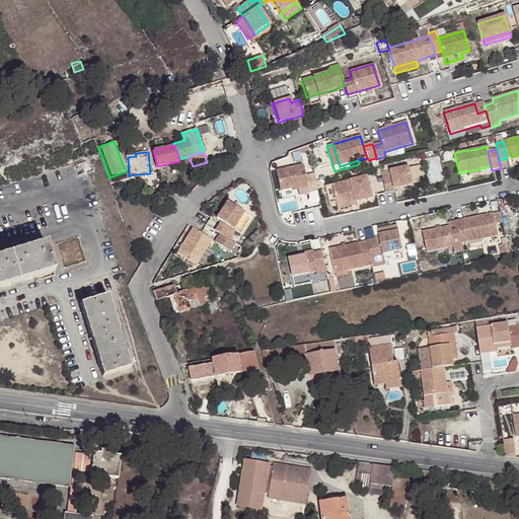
[(76,178),(84,173),(78,165),(71,169),(76,178)]
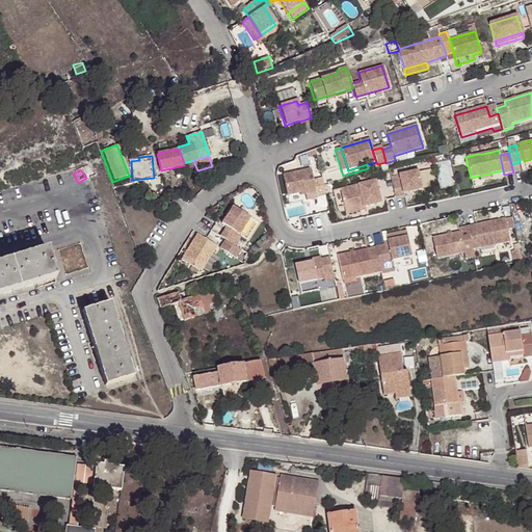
[(311,181),(309,169),(281,176),(286,196),(302,192),(303,195),(313,192),(314,196),(324,194),(323,187),(321,179),(311,181)]
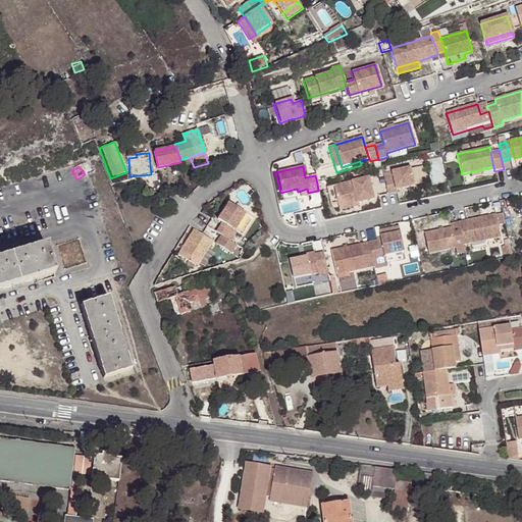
[(410,168),(382,174),(387,194),(397,193),(396,191),(414,187),(410,168)]
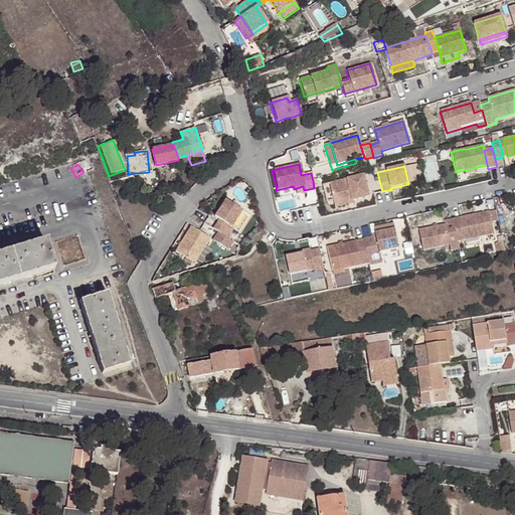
[(363,176),(329,184),(333,201),(333,202),(351,198),(351,201),(368,197),(363,176)]
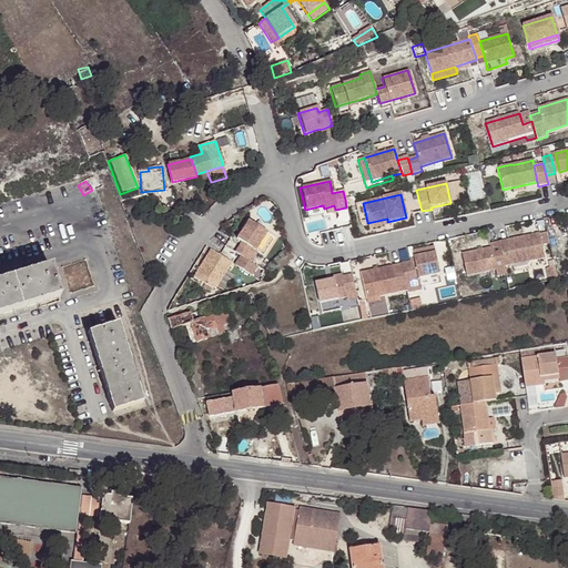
[(363,203),(356,204),(359,223),(367,222),(363,203)]
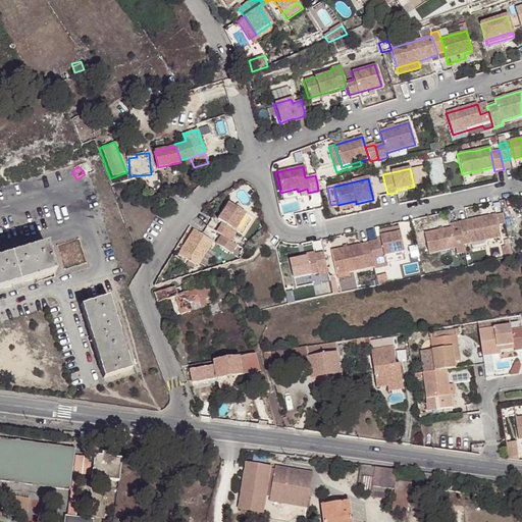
[(356,201),(337,205),(338,210),(357,206),(356,204),(356,201)]
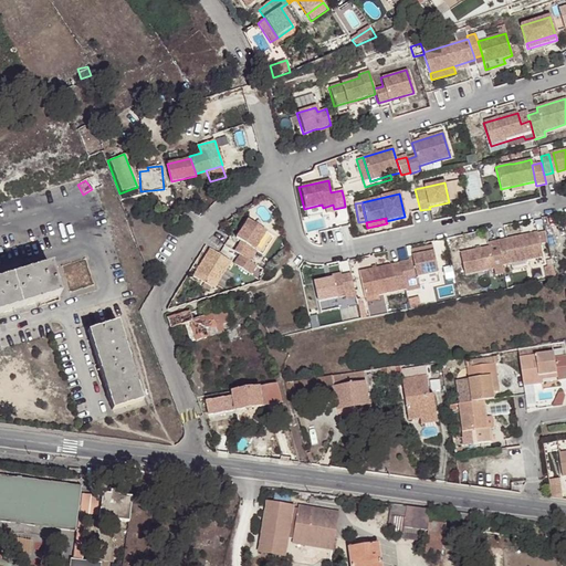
[(239,241),(232,252),(238,255),(248,262),(254,251),(252,250),(263,231),(244,220),(233,239),(239,241)]
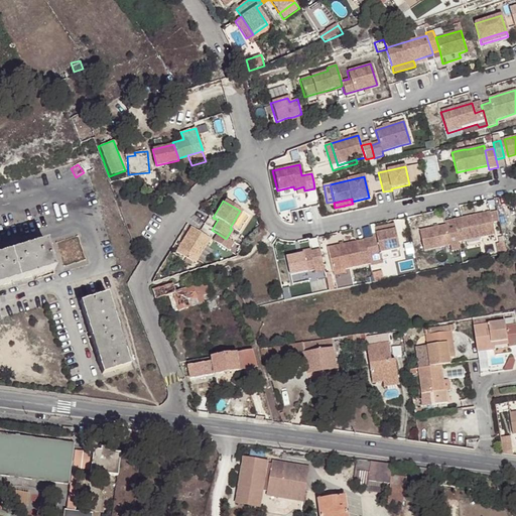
[(497,212),(453,221),(458,243),(465,241),(494,235),(491,222),(499,221),(497,212)]
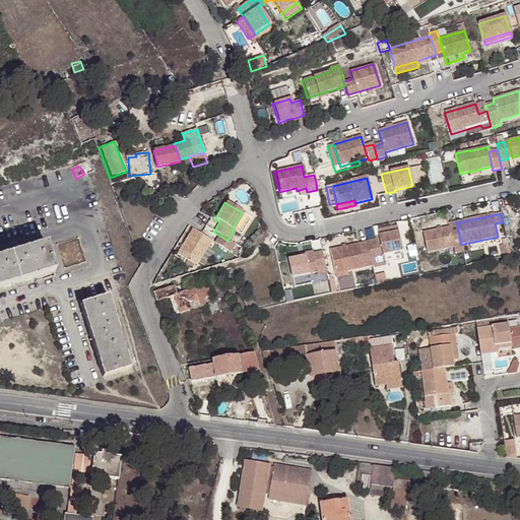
[(449,228),(423,234),(427,254),(433,252),(453,248),(454,253),(462,251),(461,245),(456,222),(448,223),(449,228)]
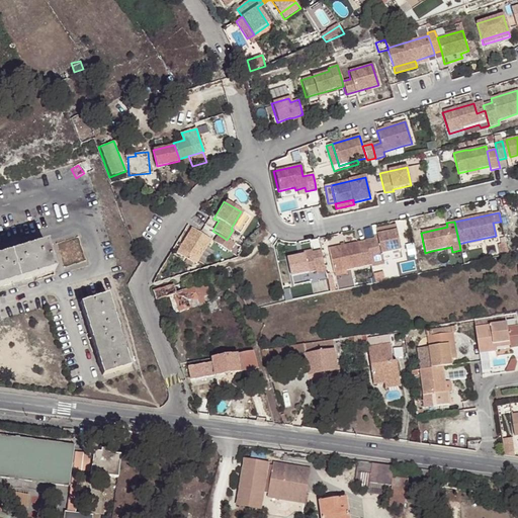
[(190,229),(174,253),(191,264),(195,263),(209,241),(190,229)]
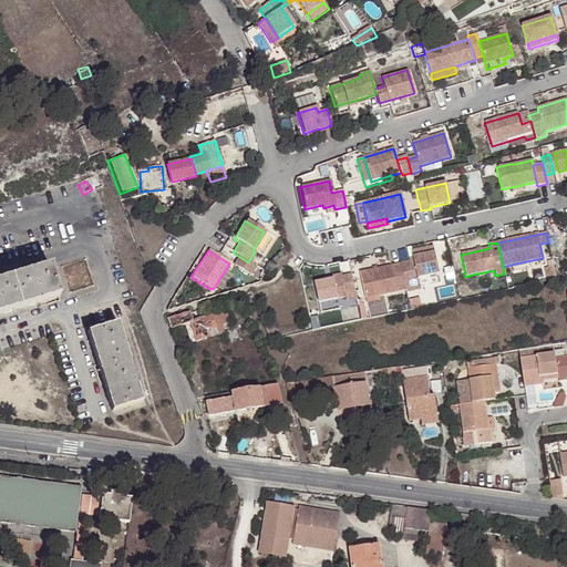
[(413,261),(400,264),(400,265),(402,275),(404,286),(419,282),(418,279),(439,275),(434,253),(413,257),(413,261)]
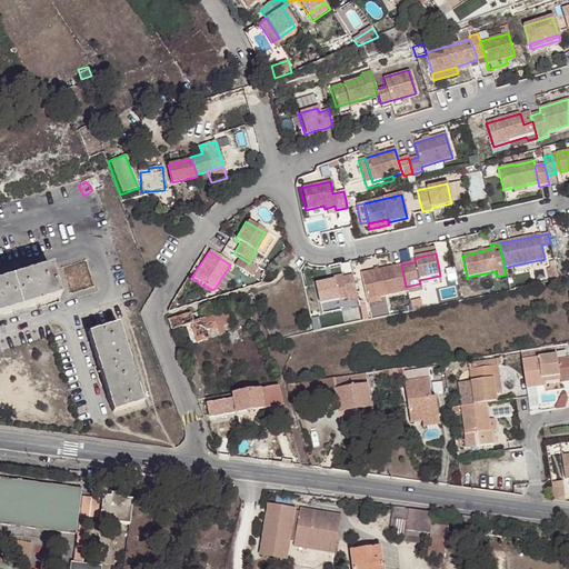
[(239,257),(233,266),(250,277),(256,268),(249,263),(239,257)]
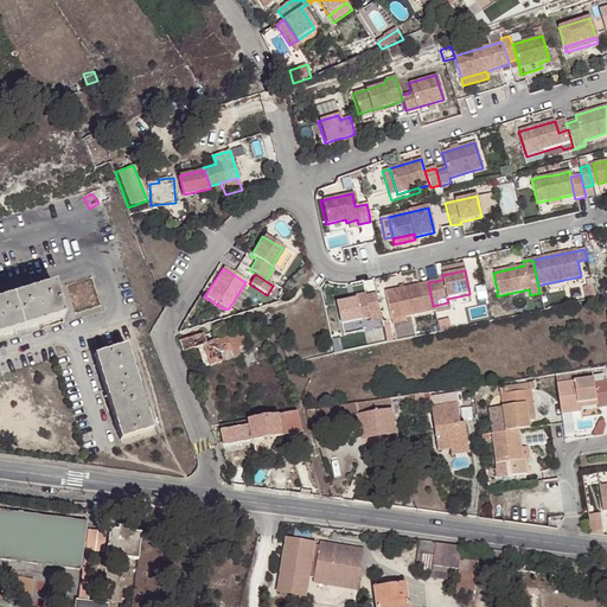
[(428,283),(385,293),(391,321),(406,318),(434,312),(433,306),(430,294),(428,283)]
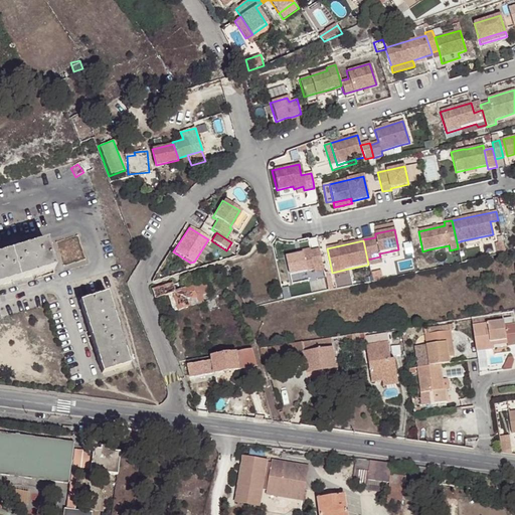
[(495,244),(497,255),(505,253),(503,242),(495,244)]
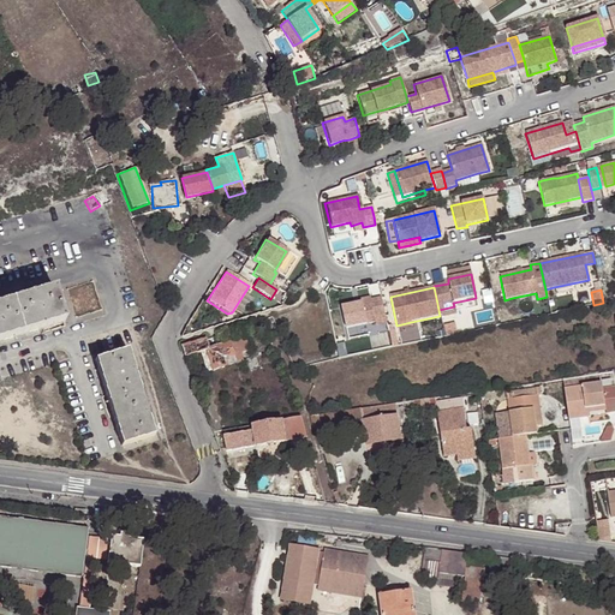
[(0,306),(0,341),(64,322),(53,291),(0,306)]
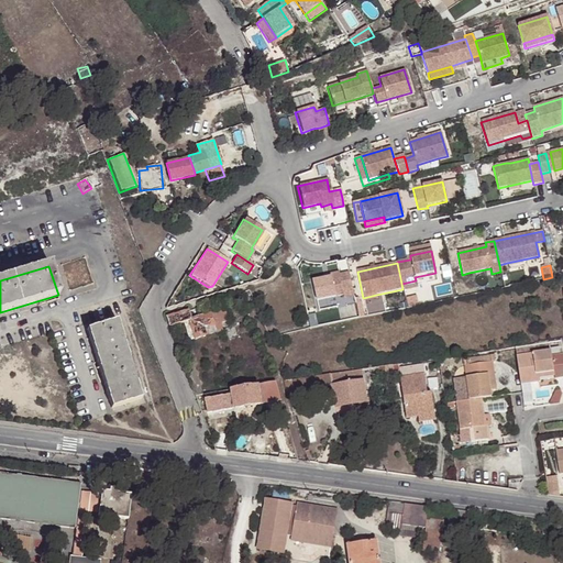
[(339,276),(323,279),(312,282),(317,301),(343,296),(343,291),(352,289),(349,273),(339,275),(339,276)]
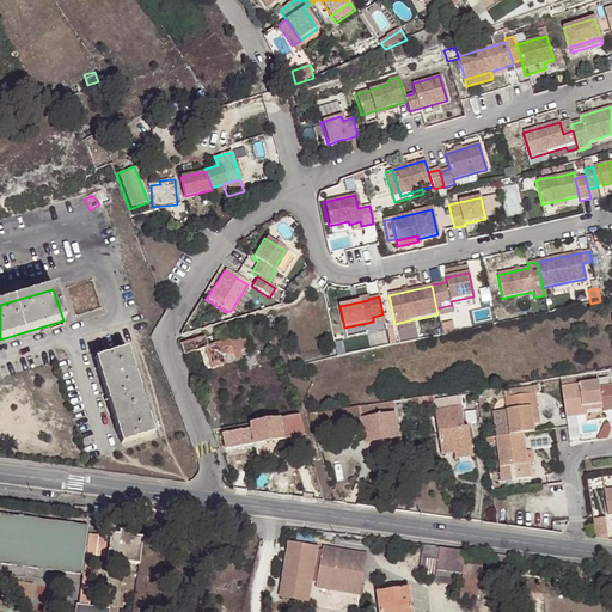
[(383,314),(373,317),(373,322),(374,325),(385,323),(383,314)]
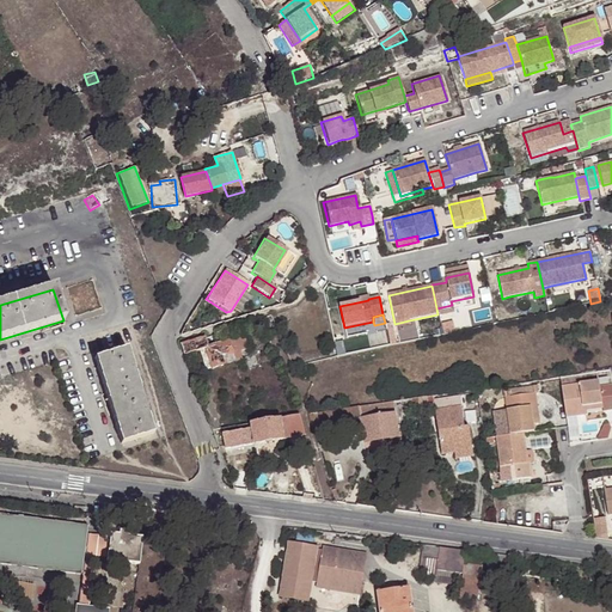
[(219,335),(204,340),(207,346),(208,348),(222,343),(219,335)]
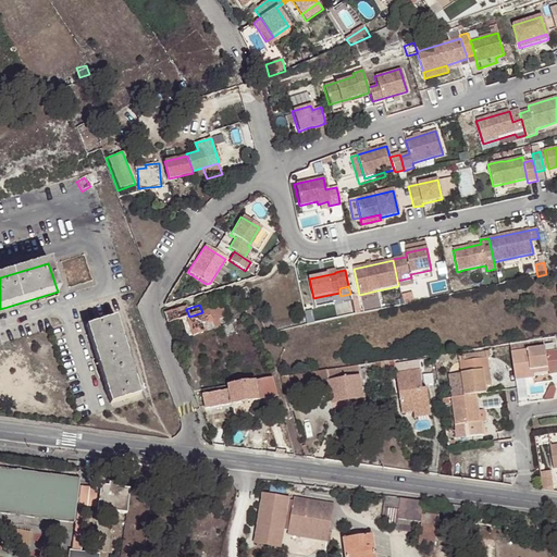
[(209,311),(214,329),(222,326),(220,320),(225,318),(222,307),(209,311)]
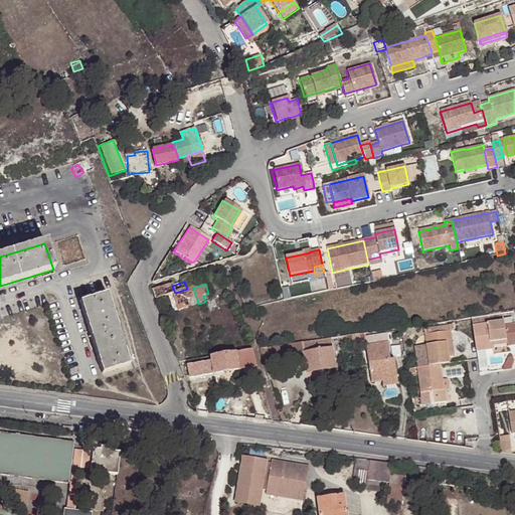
[(172,286),(153,292),(154,298),(156,302),(175,295),(175,293),(174,291),(172,286)]
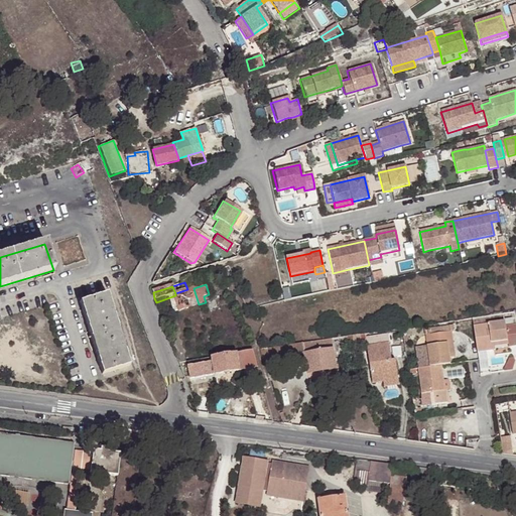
[(175,293),(175,295),(178,306),(175,308),(176,311),(199,304),(194,288),(187,289),(175,293)]
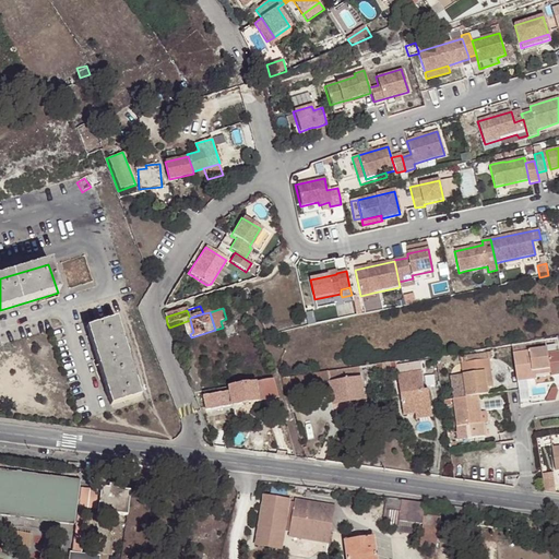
[(140,396),(117,320),(86,329),(110,406),(140,396)]
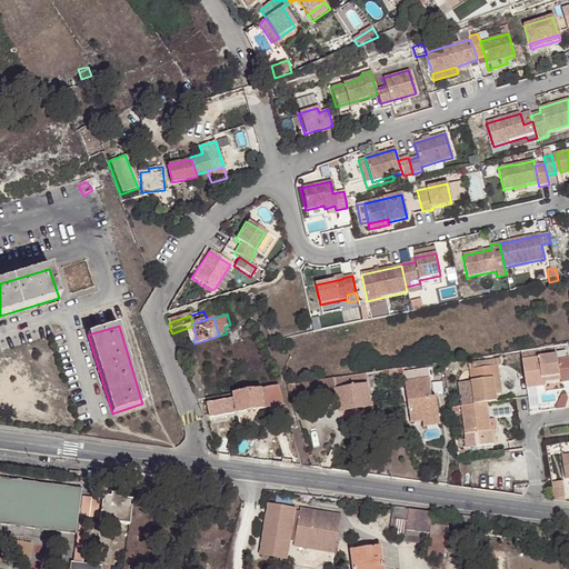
[(558,357),(521,361),(525,382),(546,379),(546,383),(561,381),(558,361),(558,357)]
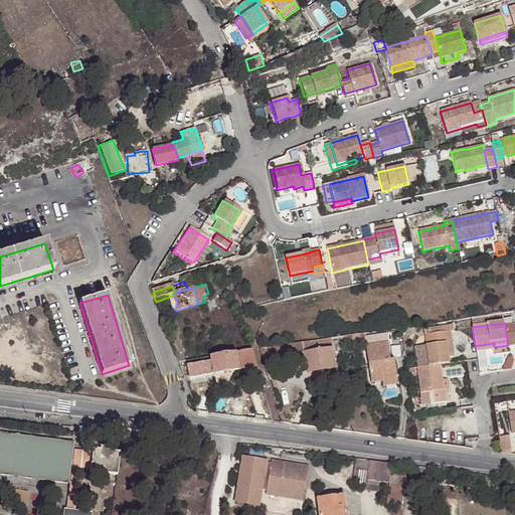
[(514,325),(505,327),(508,345),(508,347),(514,346),(514,325)]
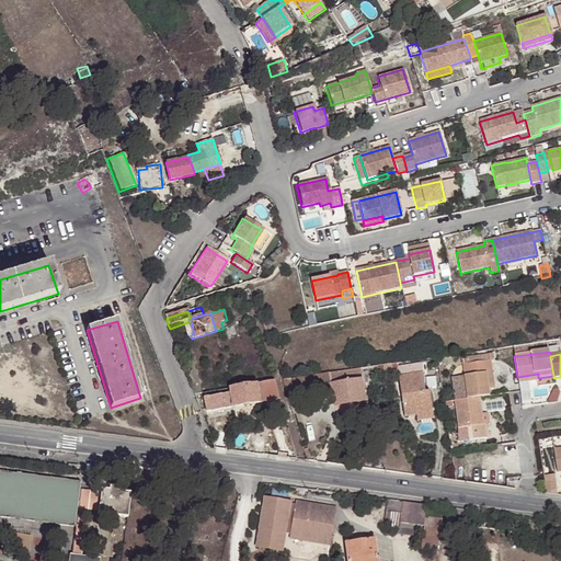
[(461,359),(467,399),(479,398),(490,397),(489,389),(488,381),(494,381),(491,361),(494,361),(493,355),(461,359)]
